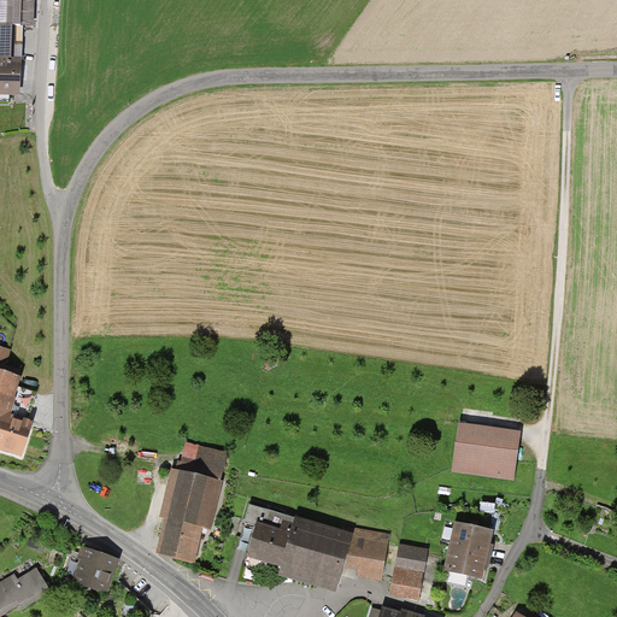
[(0,0),(0,89),(22,90),(24,12),(36,12),(36,0),(0,0)]
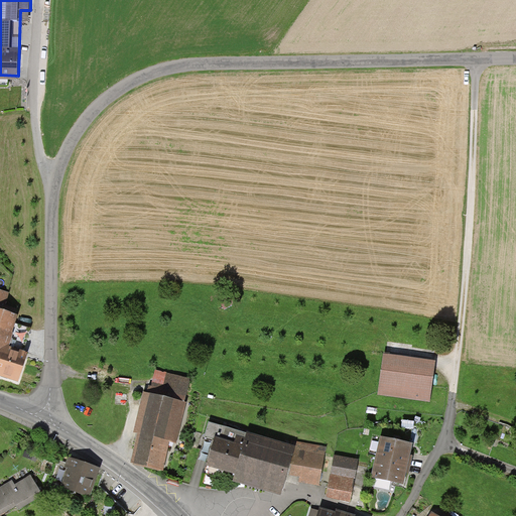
[(17,316),(0,311),(0,380),(20,387),(29,356),(8,350),(17,316)]
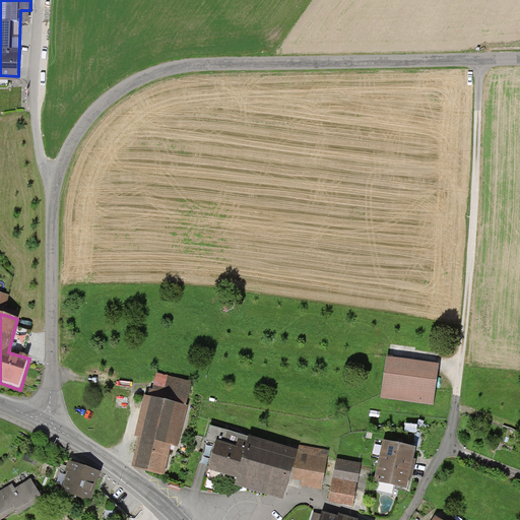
[(439,364),(389,358),(384,399),(434,405),(439,364)]
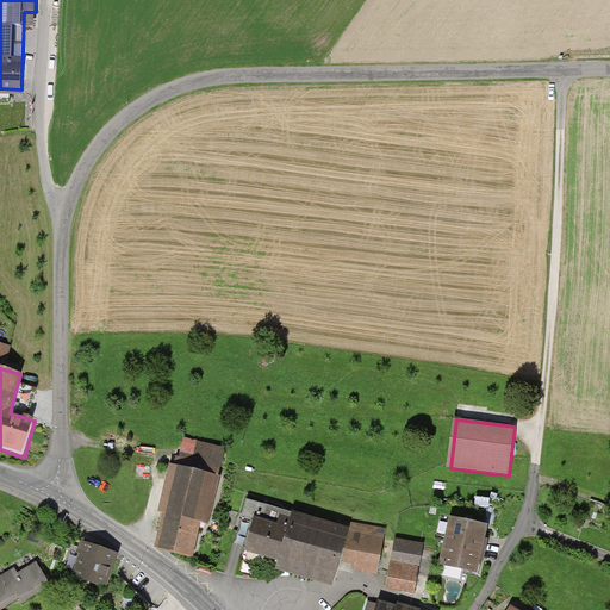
[(179,466),(170,464),(159,511),(163,512),(156,548),(193,556),(200,523),(211,526),(223,474),(219,473),(225,449),(185,440),(179,466)]
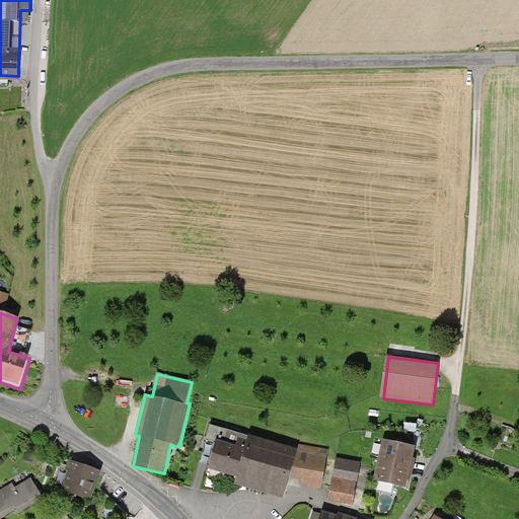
[(214,441),(246,449),(249,436),(209,426),(206,439),(214,441)]
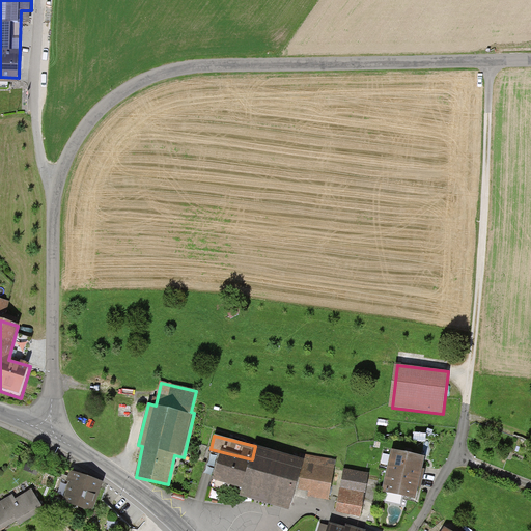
[(252,459),(219,451),(212,480),(242,488),(239,497),(289,510),(296,488),(304,459),(299,458),(255,446),(252,459)]
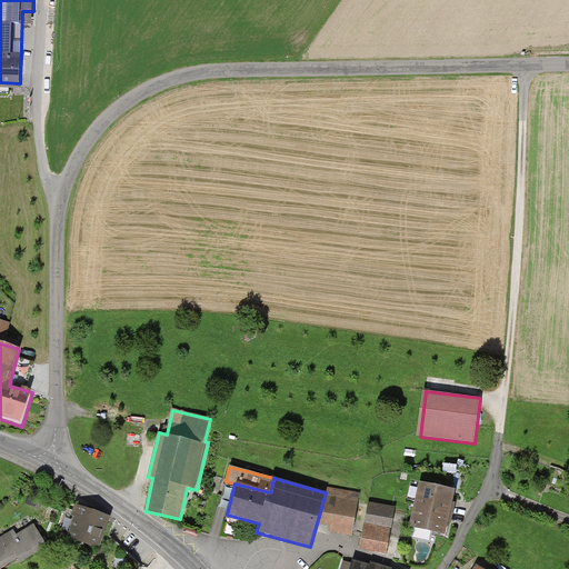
[(457,490),(419,481),(410,527),(447,535),(457,490)]
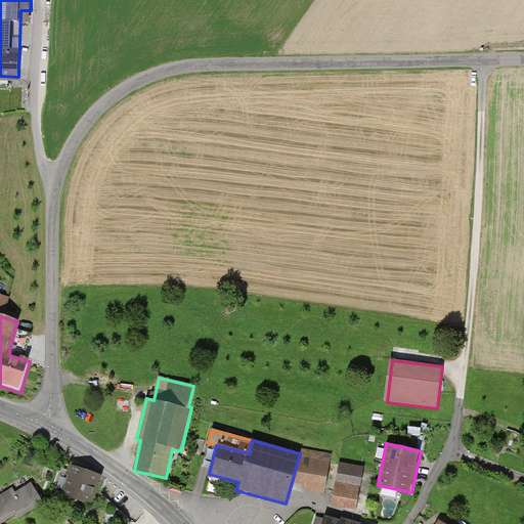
[(295,452),(300,453),(292,482),(305,484),(304,489),(323,493),(331,454),(296,447),(295,452)]
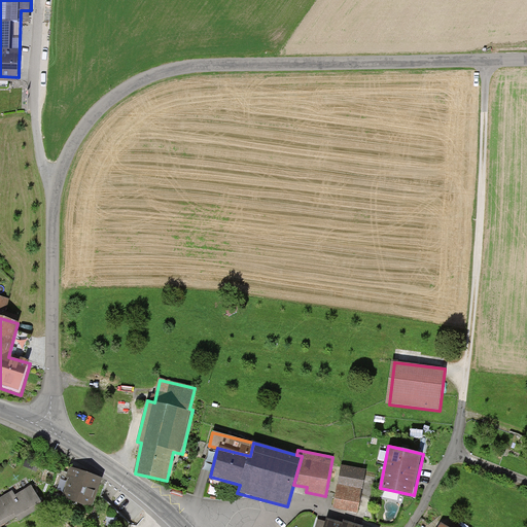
[(365,470),(342,465),(332,508),(356,514),(365,470)]
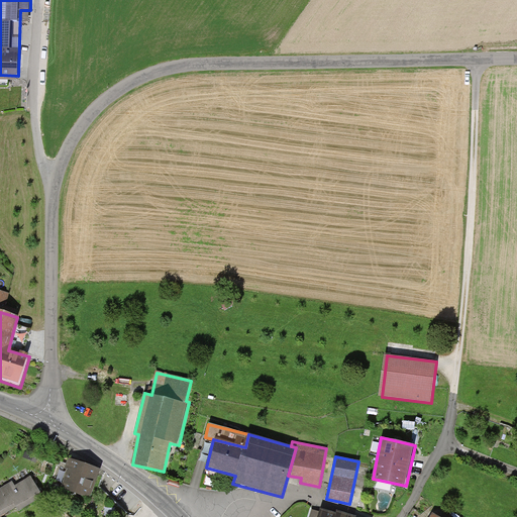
[(100,471),(68,459),(65,469),(68,471),(61,488),(90,499),(100,471)]
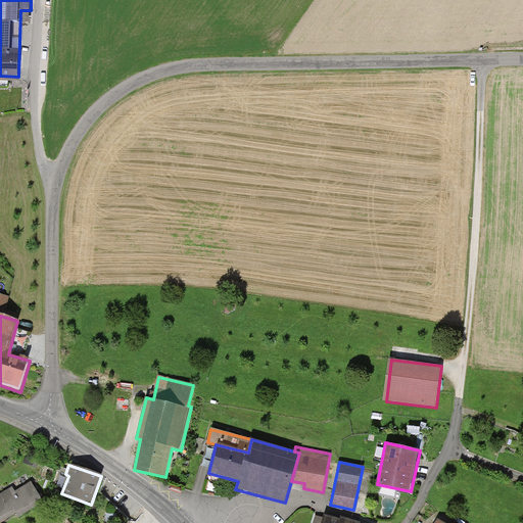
[(31,482),(15,491),(13,487),(0,494),(0,521),(16,512),(19,518),(44,504),(31,482)]
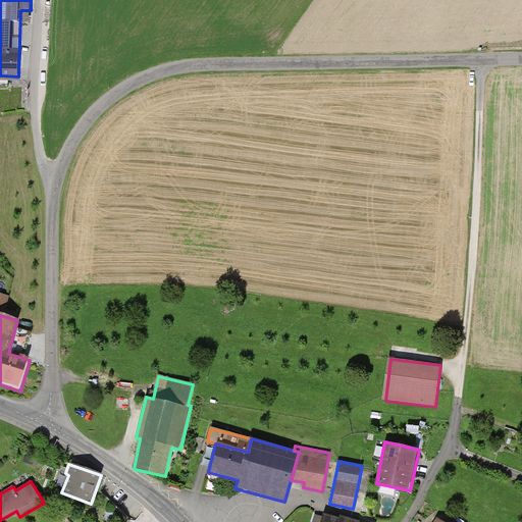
All buildings are outlined.
